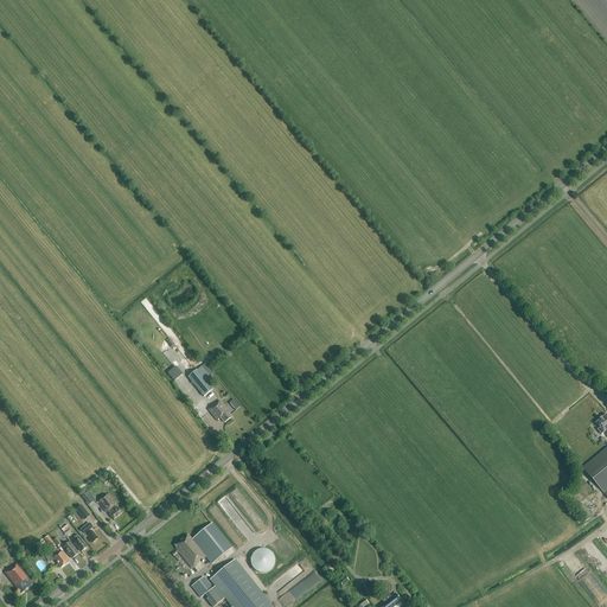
[(177,381),(185,374),(178,365),(170,372),(177,381)]
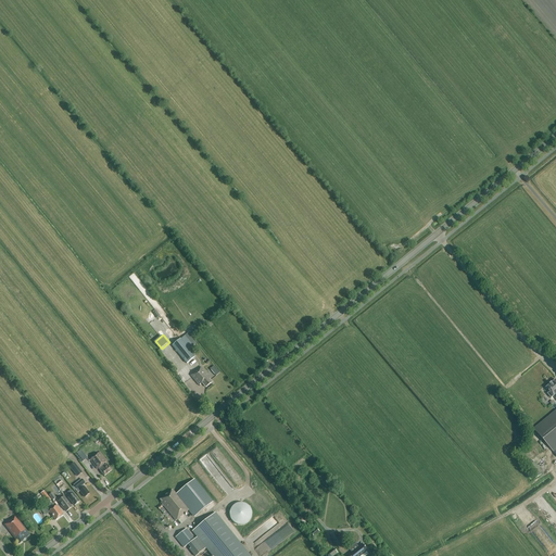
[(187,364),(196,356),(189,350),(193,346),(185,336),(172,346),(187,364)]
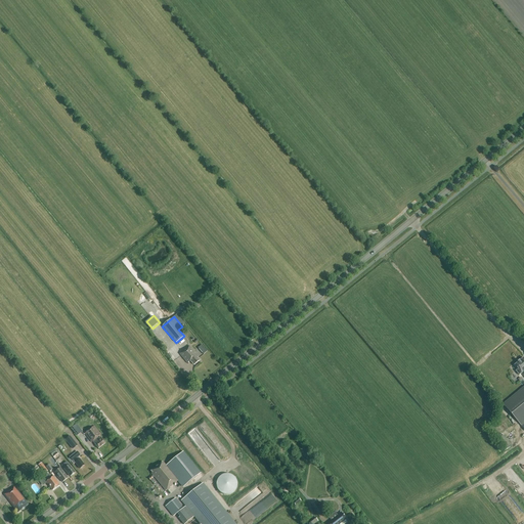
[(202,345),(199,348),(204,355),(207,352),(202,345)]
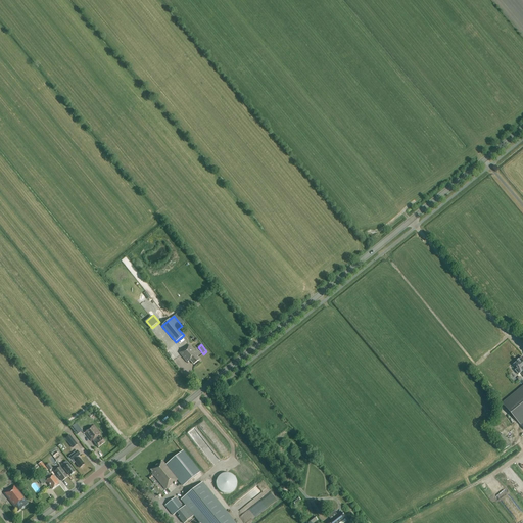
[(193,365),(199,360),(196,355),(196,354),(189,345),(179,352),(187,363),(190,361),(193,365)]
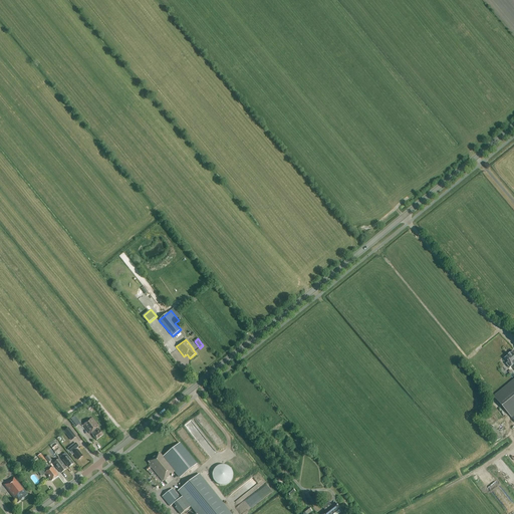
[(513,351),(505,358),(508,362),(506,364),(510,368),(512,367),(513,369),(513,380),(494,398),(513,421),(513,351)]
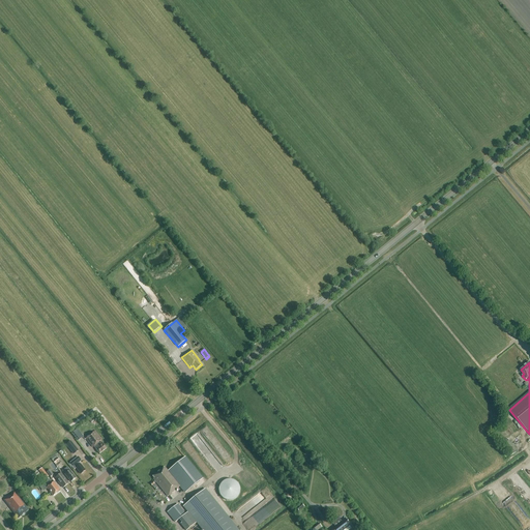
[(84,437),(77,429),(71,434),(78,442),(84,437)]
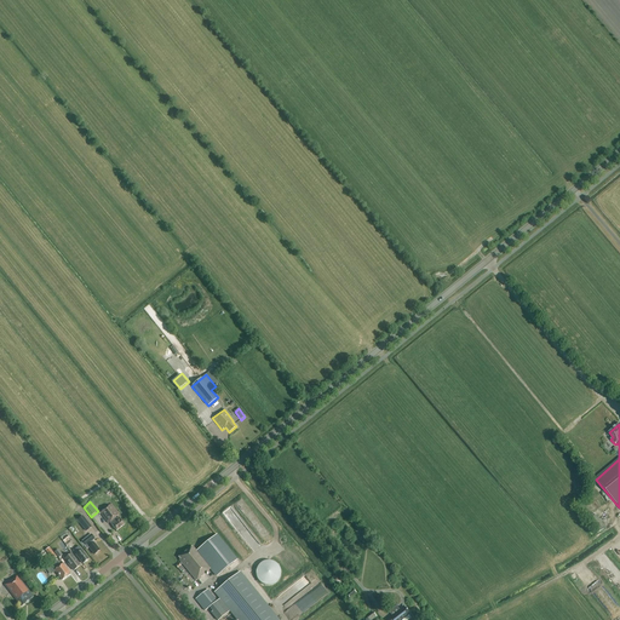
[(116,520),(115,517),(119,515),(112,505),(101,514),(108,523),(109,522),(116,532),(125,524),(119,517),(116,520)]
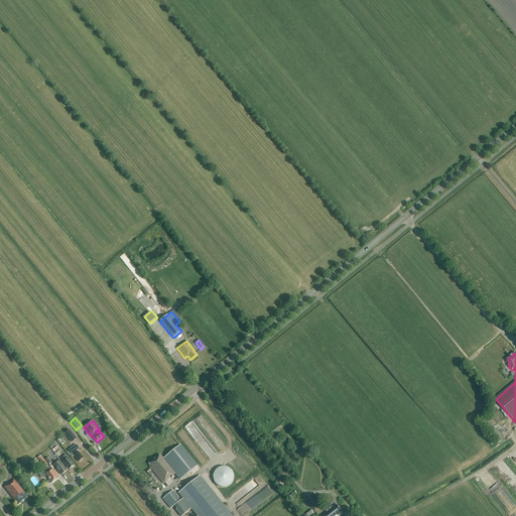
[(499,443),(506,438),(498,428),(492,433),(499,443)]
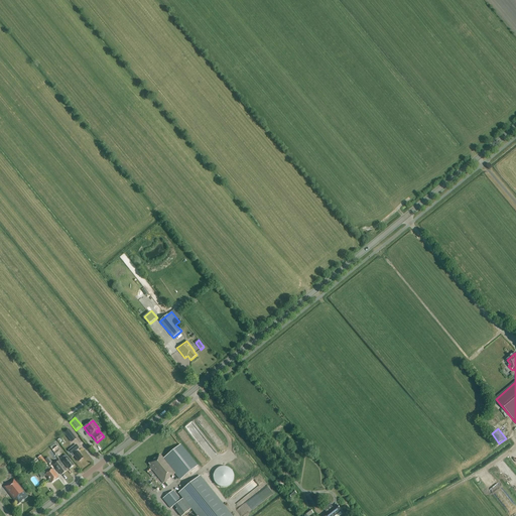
[(69,430),(65,433),(72,442),(76,438),(69,430)]
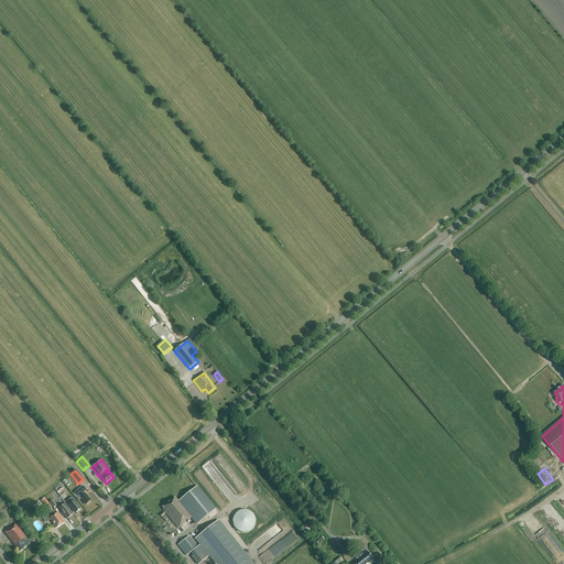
[(86,495),(84,492),(86,490),(83,487),(75,492),(78,497),(76,498),(78,500),(80,498),(86,505),(90,501),(86,495)]
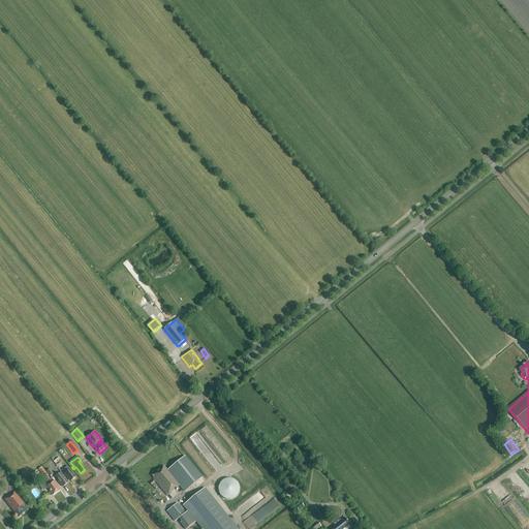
[(57,466),(62,462),(59,458),(54,462),(57,466)]
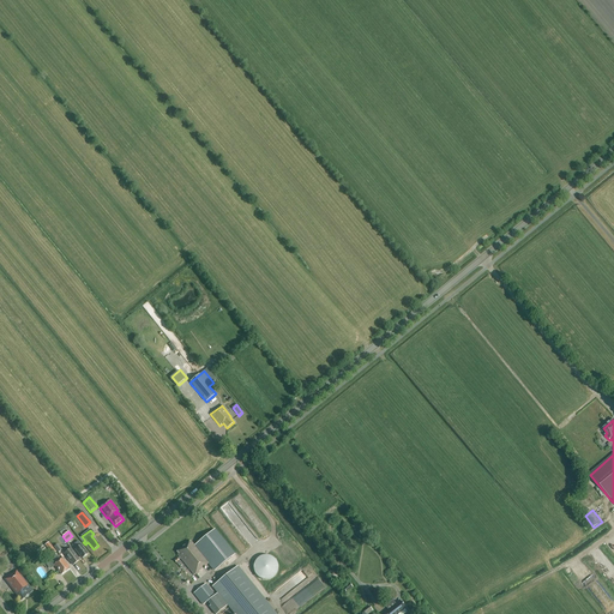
[(215,531),(196,547),(209,563),(216,572),(235,555),(215,531)]
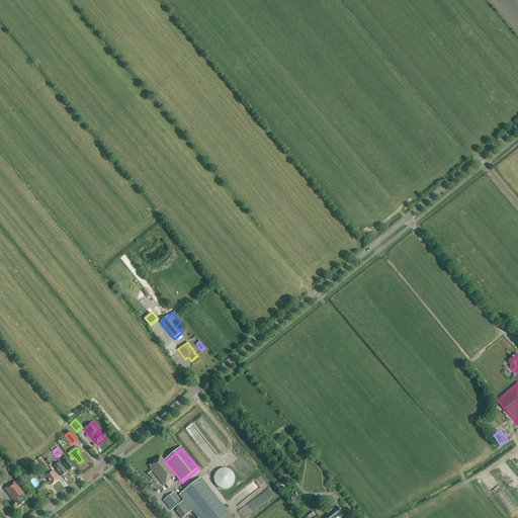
[(165,461),(161,456),(149,466),(151,467),(150,468),(151,470),(147,473),(149,475),(153,471),(164,486),(176,475),(165,461)]
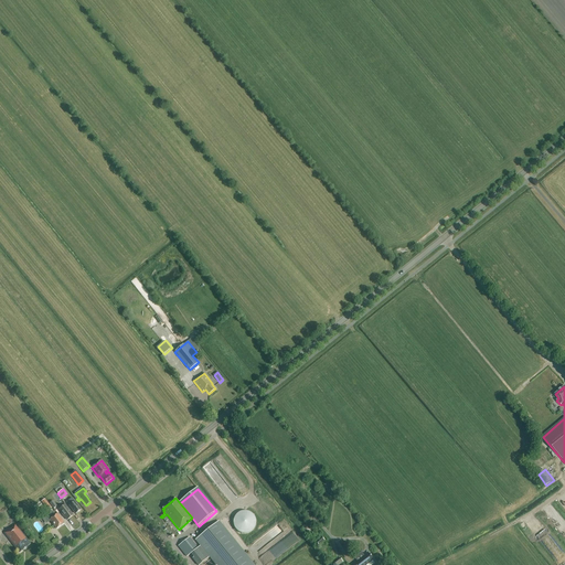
[(48,511),(52,508),(44,499),(41,502),(48,511)]
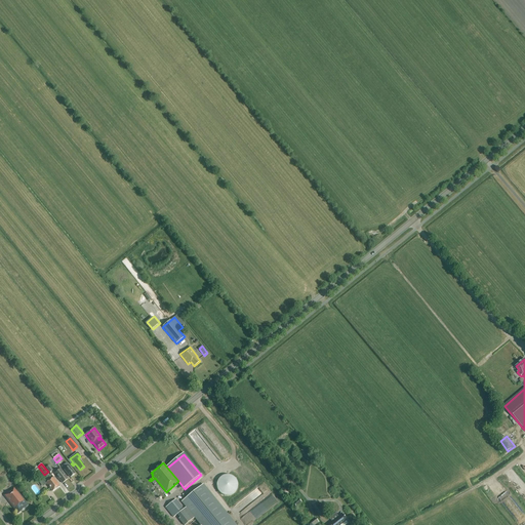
[(69,467),(67,463),(64,466),(65,468),(64,469),(65,470),(65,471),(70,478),(75,474),(70,467),(69,467)]
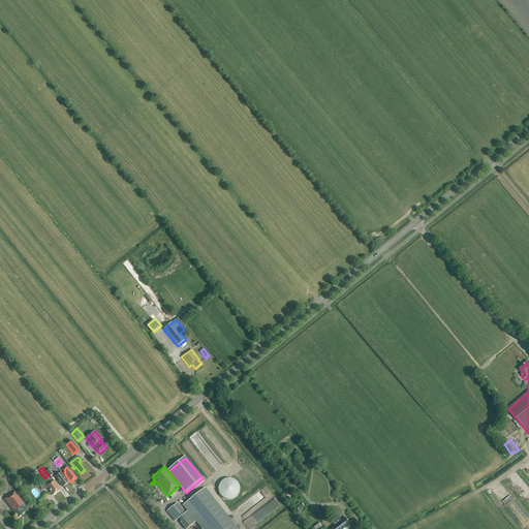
[(63,487),(68,483),(61,473),(55,477),(60,485),(61,484),(63,487)]
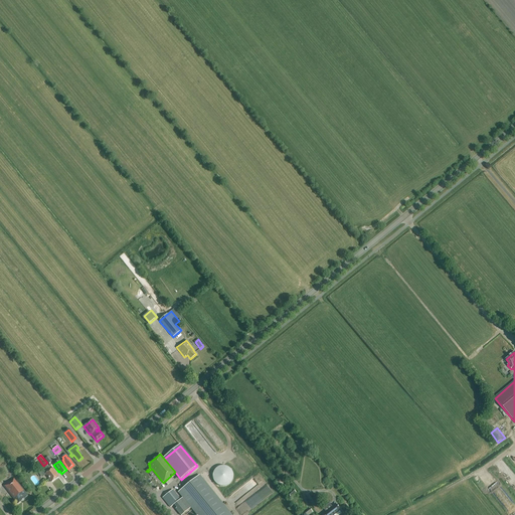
[(244,473),(248,466),(244,463),(240,470),(244,473)]
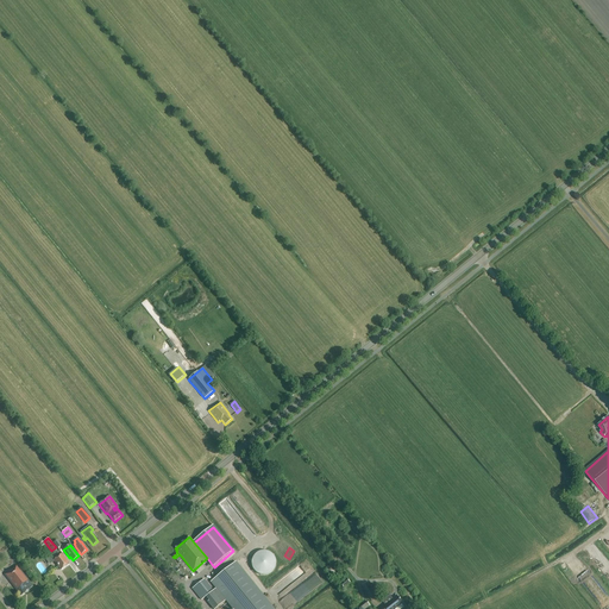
[(60,556),(56,551),(48,558),(51,563),(54,560),(61,570),(69,564),(62,554),(60,556)]
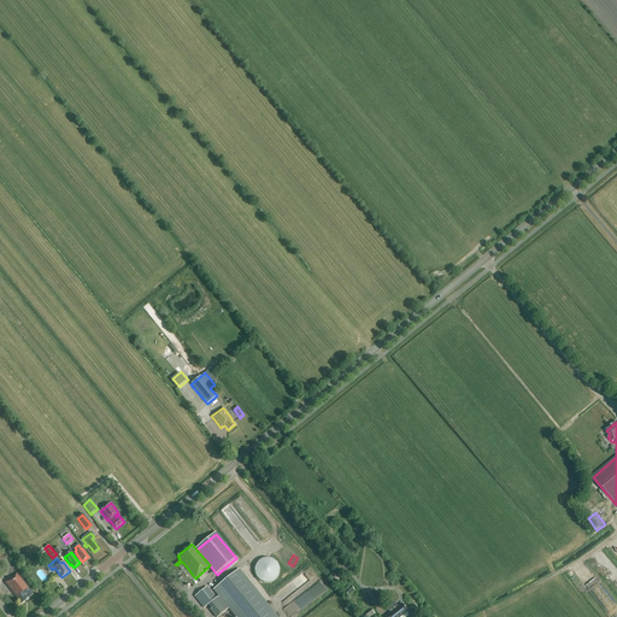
[(254,569),(254,571),(254,574),(256,576),(257,579),(259,580),(260,582),(263,582),(265,583),(268,583),(270,582),(272,582),(275,580),(277,579),(278,576),(278,574),(280,571),(280,569),(278,566),(277,564),(276,562),(274,560),(271,559),(269,558),(266,558),(264,559),(262,559),(259,560),(258,563),(257,564),(256,566),(254,569)]
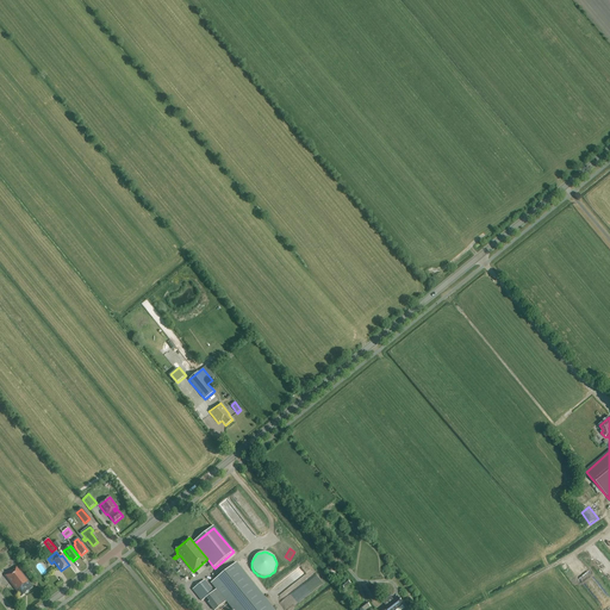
[(234,609),(273,609),(235,562),(211,583),(234,609)]
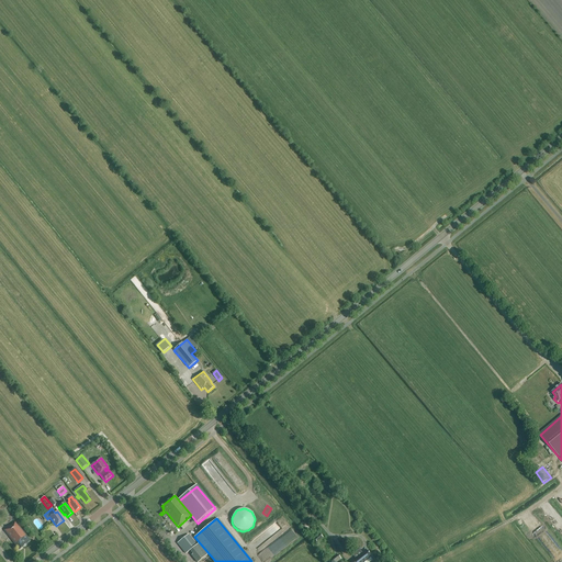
[(19,550),(31,541),(15,521),(4,530),(19,550)]
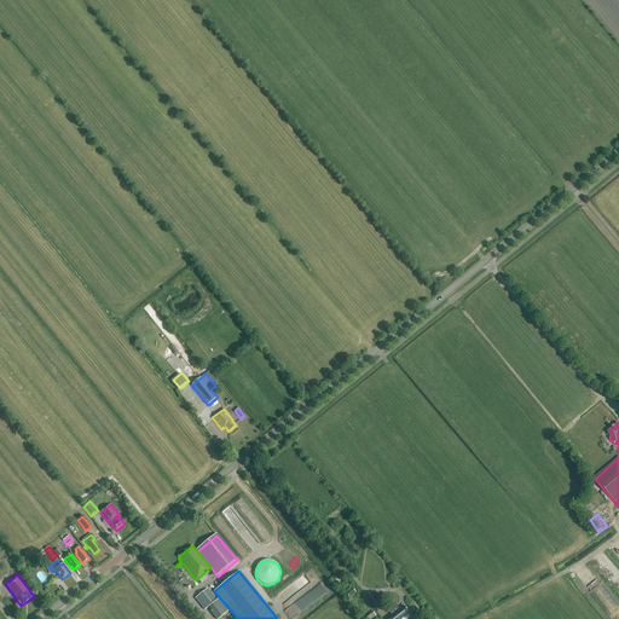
[(330,580),(335,586),(339,586),(341,585),(341,582),(336,576),(333,576),(330,577),(330,580)]
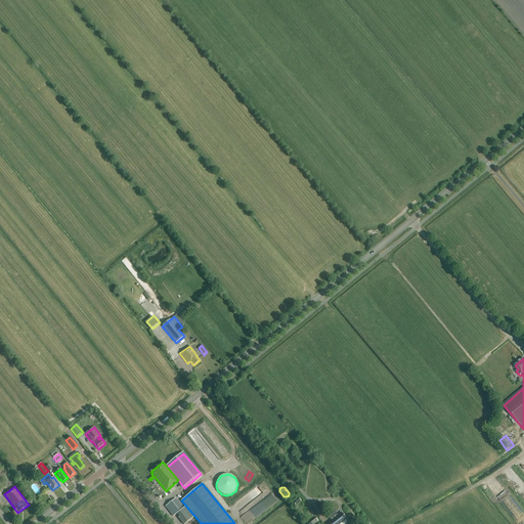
[(296,507),(301,501),(298,497),(293,503),(296,507)]
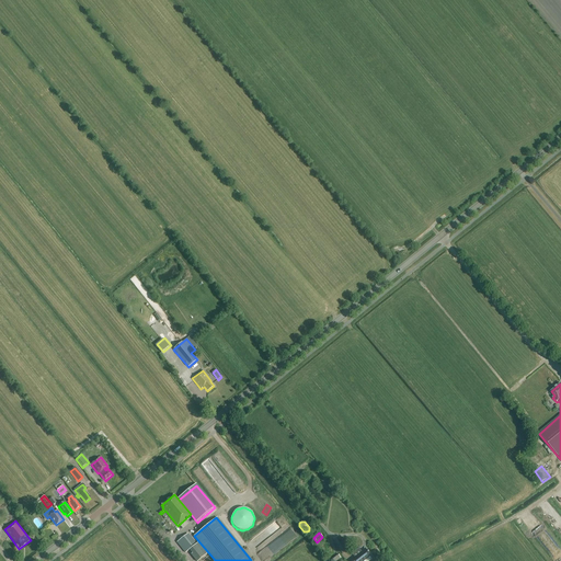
[(178,542),(185,553),(196,545),(187,534),(178,542)]
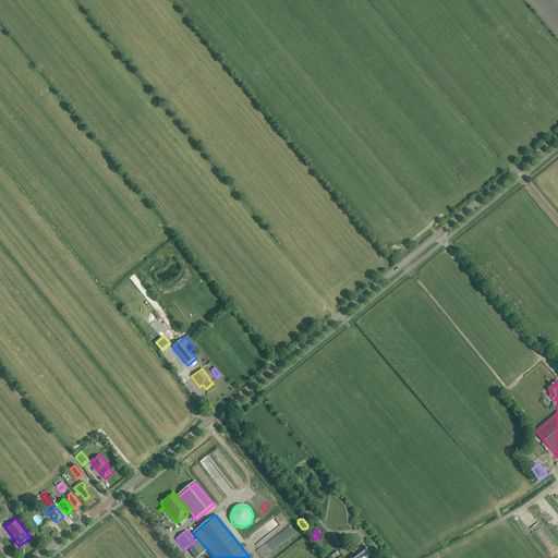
[(195,557),(196,557),(206,550),(197,540),(194,543),(187,548),(195,557)]
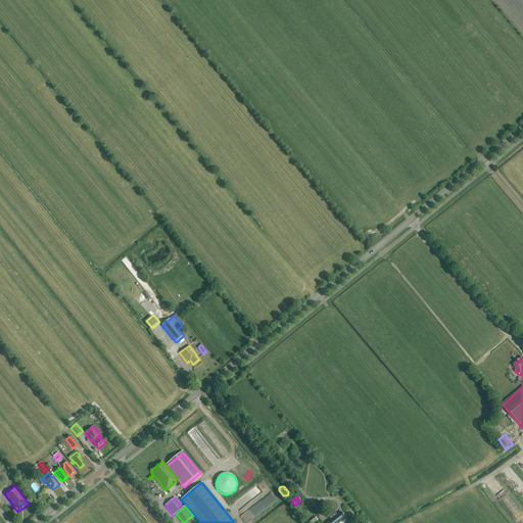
[(337,515),(334,511),(328,516),(331,520),(327,522),(339,522),(345,518),(340,512),(337,515)]
